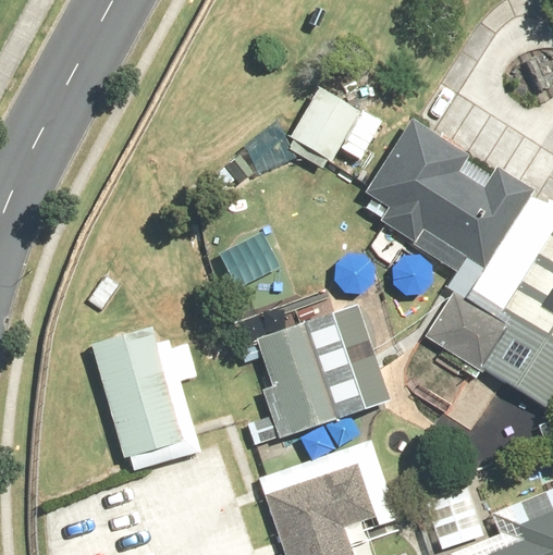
[(383,121),(322,84),(290,138),(349,175),(383,121)]
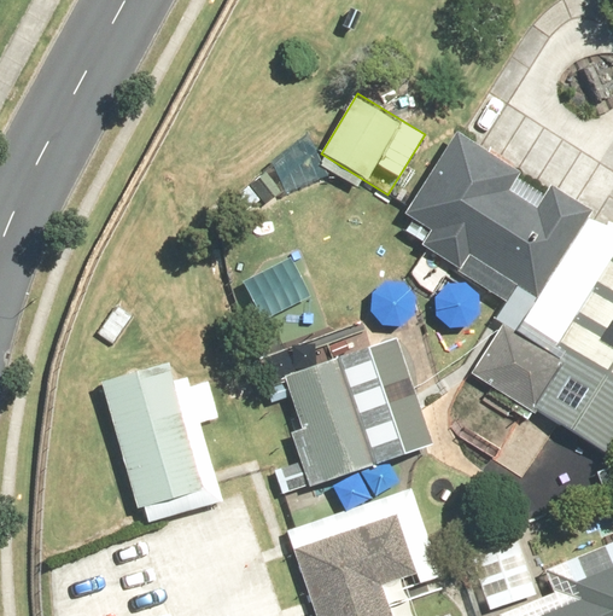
[(468,140),(454,134),(406,218),(428,230),(419,247),(508,297),(495,317),(505,323),(476,376),(612,451),(612,225),(585,210),(550,185),(536,205),(508,190),(520,169),(468,140)]
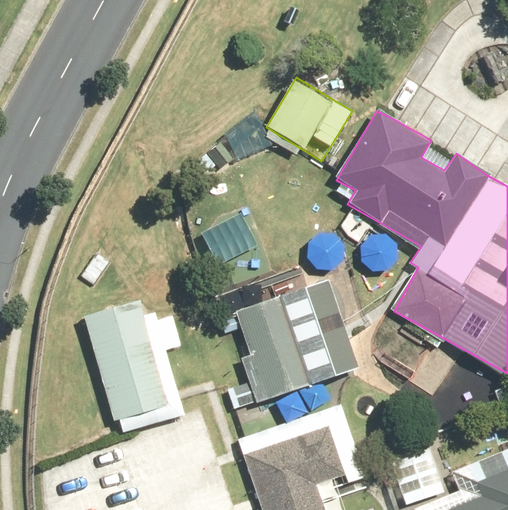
[(328,280),(236,312),(250,353),(239,357),(247,382),(228,389),(237,414),(360,371),(328,280)]
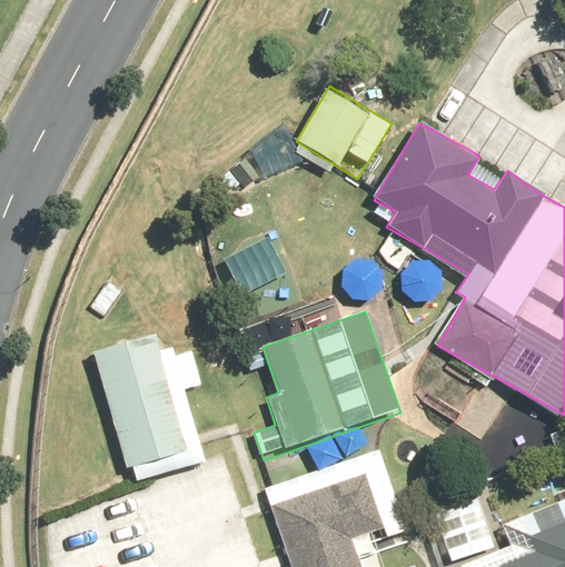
[(181,357),(125,377),(135,405),(145,401),(150,417),(134,423),(149,466),(229,437),(214,394),(197,399),(181,357)]
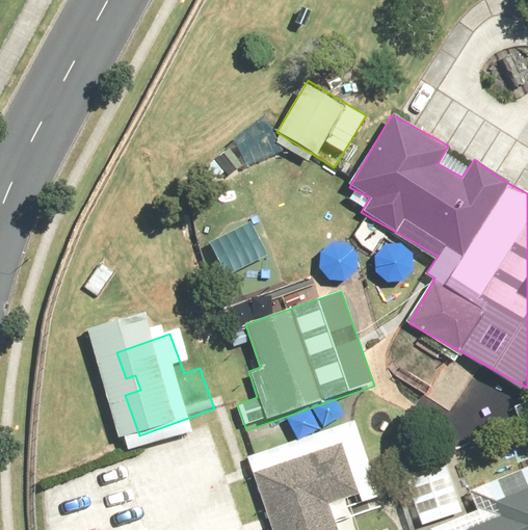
[(483,378),(455,360),(434,390),(463,409),(483,378)]
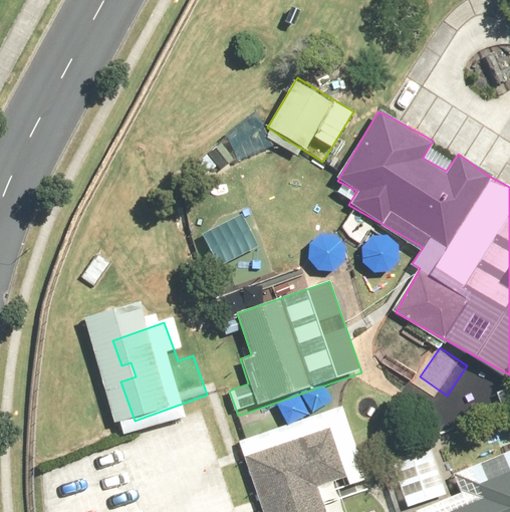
[(325,511),(317,488),(365,470),(341,405),(242,440),(247,455),(243,457),(263,511),(325,511)]
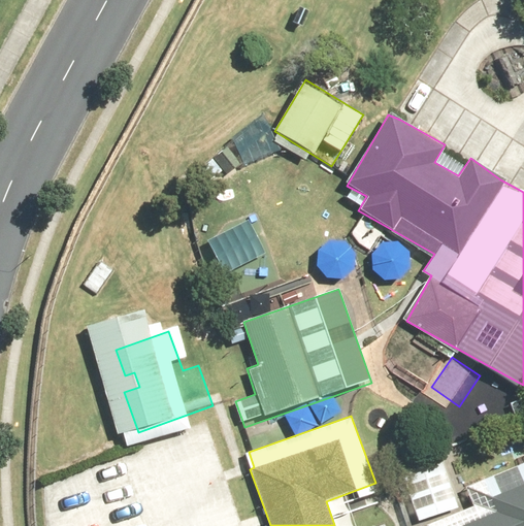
[(523,463),(467,484),(456,454),(400,475),(419,524),(414,525),(523,525),(523,463)]
